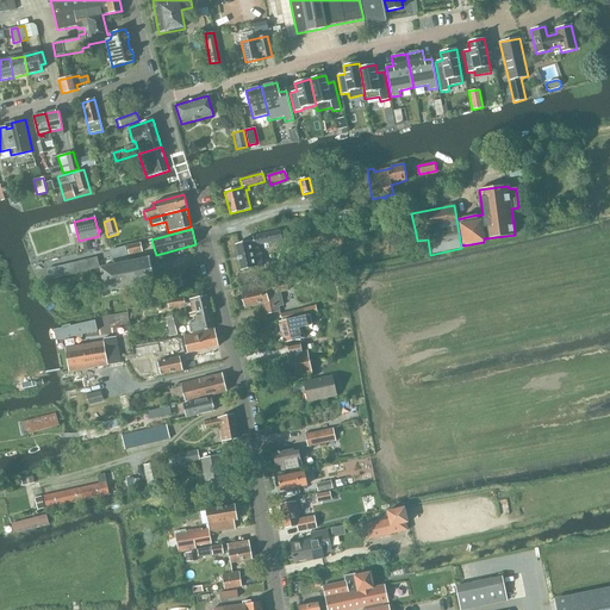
[(281,240),(279,231),(253,237),(254,241),(236,246),(241,268),(243,271),(262,266),(259,249),(262,248),(261,244),(281,240)]
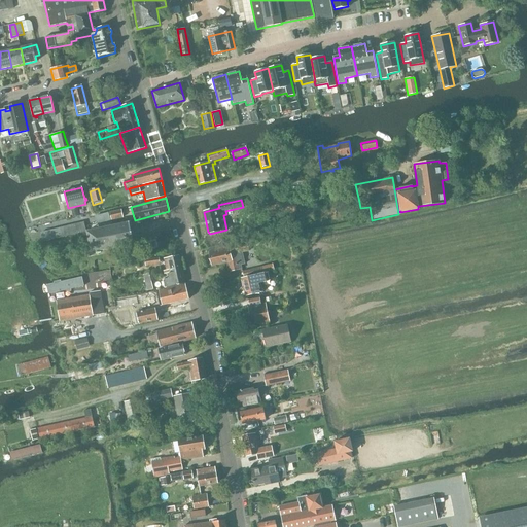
[(133,243),(131,230),(129,222),(130,222),(129,221),(128,222),(125,223),(121,210),(110,213),(111,220),(120,218),(121,224),(115,225),(86,232),(88,233),(92,252),(119,246),(133,244),(134,244),(134,243),(133,243)]
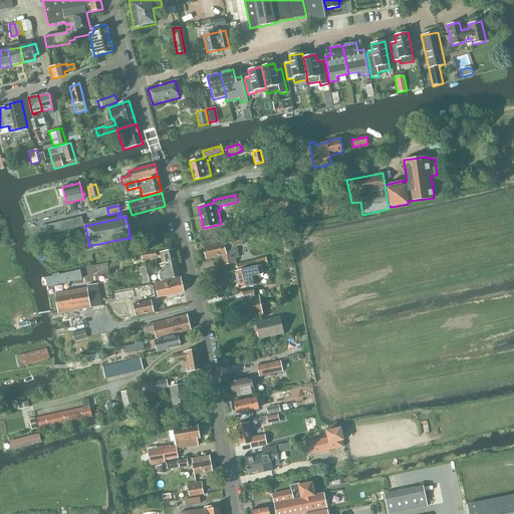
[(93,211),(94,217),(106,214),(105,208),(93,211)]
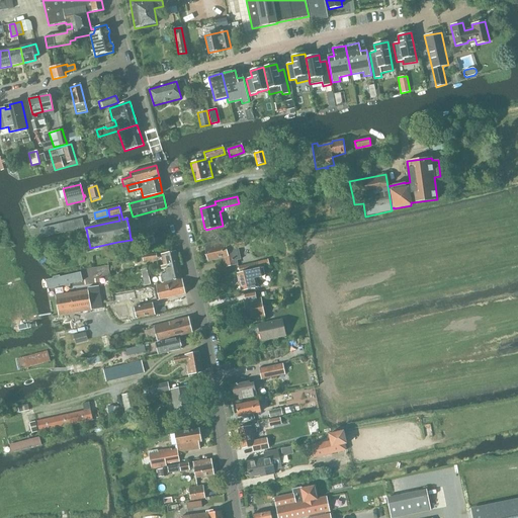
[(85,228),(83,218),(39,230),(42,240),(86,229),(85,228)]
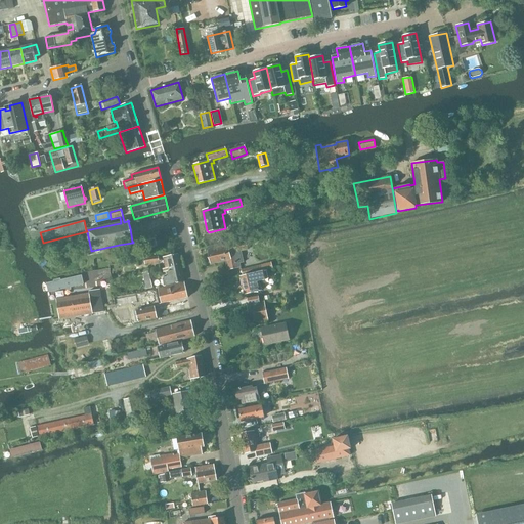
[(241,267),(239,264),(244,263),(241,251),(248,250),(246,242),(207,250),(210,264),(227,260),(229,270),(241,267)]
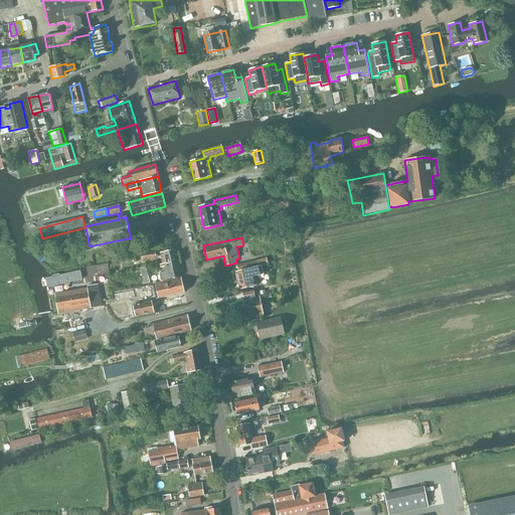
[(135,254),(134,249),(116,252),(117,258),(135,254)]
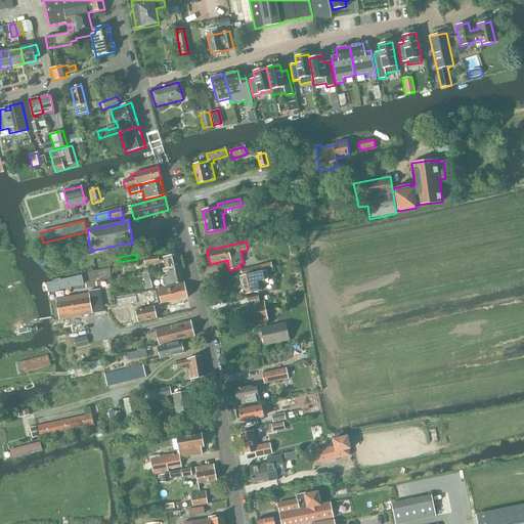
[(163,257),(167,271),(181,268),(178,254),(163,257)]
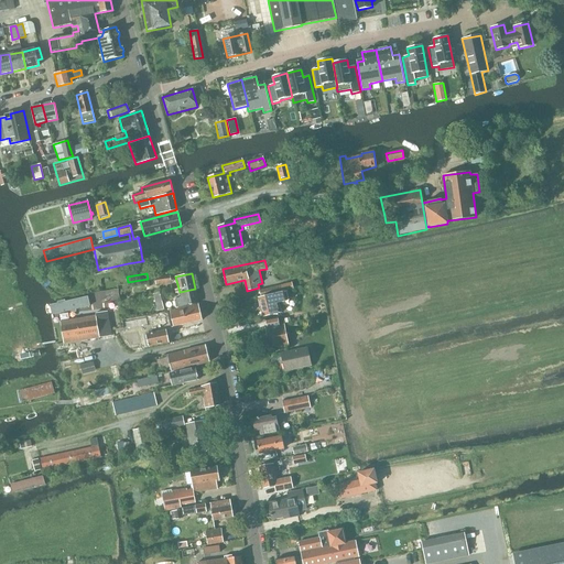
[(292,283),(259,291),(261,296),(282,292),(288,291),(293,289),(292,283)]
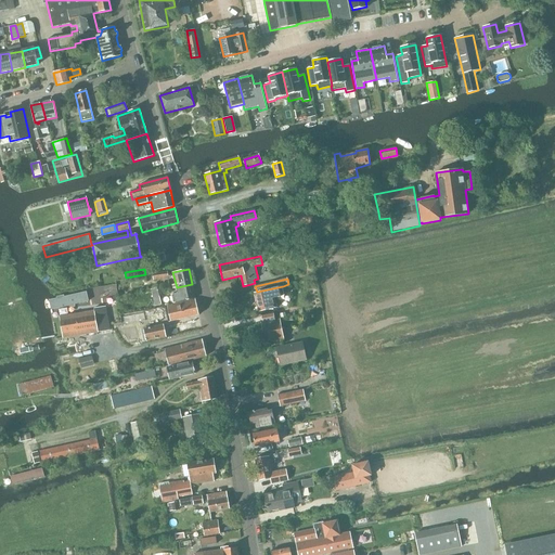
[(192,284),(177,287),(178,293),(171,295),(173,304),(195,299),(192,284)]
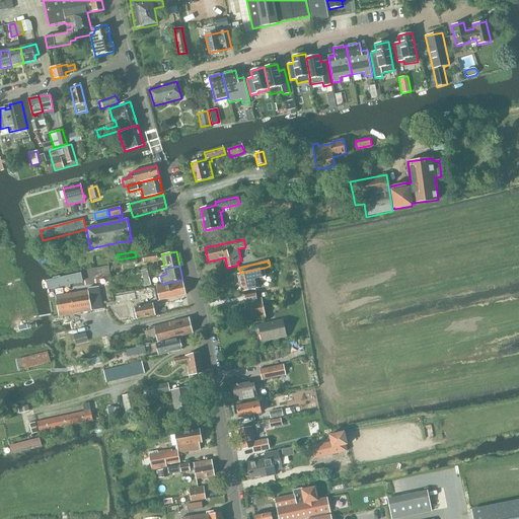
[(265,268),(260,269),(254,270),(237,274),(241,292),(258,288),(256,279),(266,277),(264,269),(265,268)]
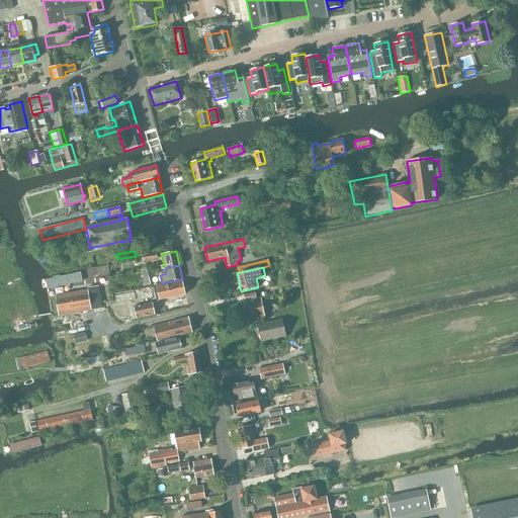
[(83,283),(80,272),(46,280),(49,290),(83,283)]
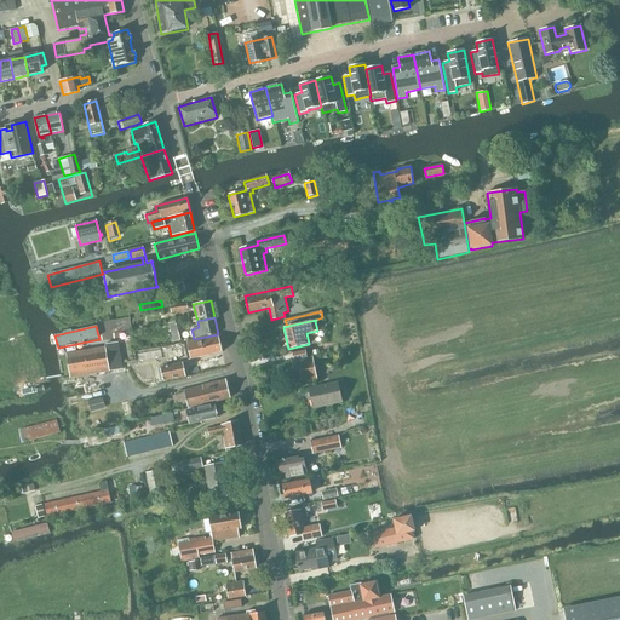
[(178,331),(171,332),(173,343),(181,342),(178,331)]
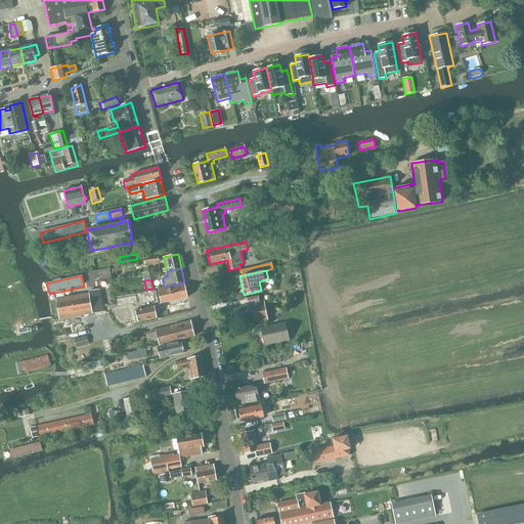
[(187,298),(184,282),(158,289),(159,296),(157,296),(157,298),(160,298),(161,303),(187,298)]
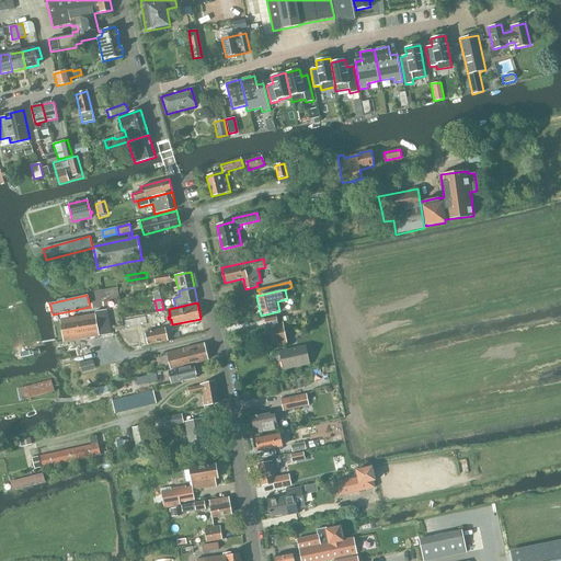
[(111,334),(107,310),(94,311),(95,315),(59,320),(64,342),(111,334)]
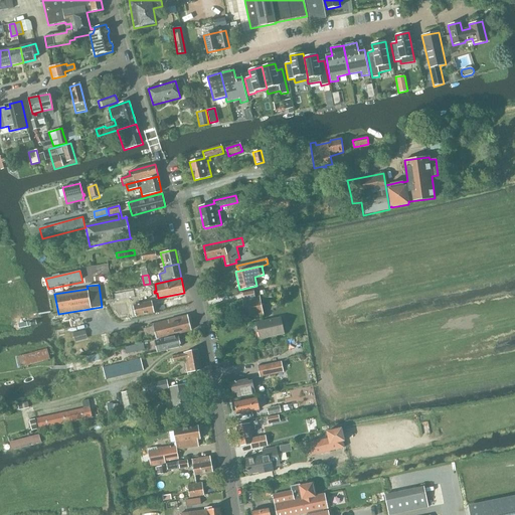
[(241,292),(243,300),(254,298),(253,290),(241,292)]
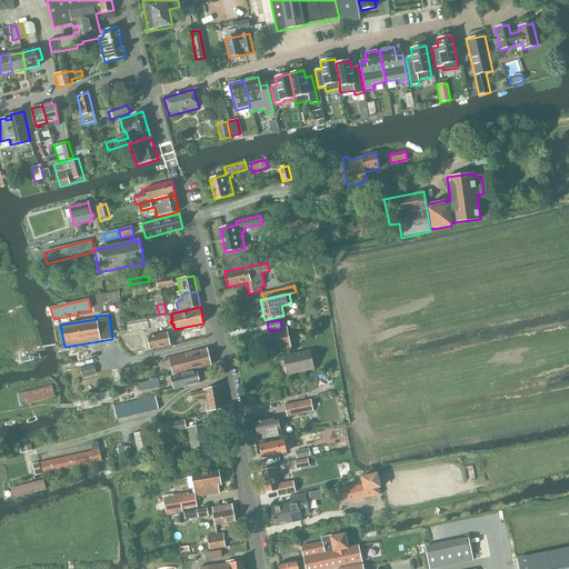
[(281,329),(269,331),(268,331),(271,353),(291,349),(287,328),(281,329)]
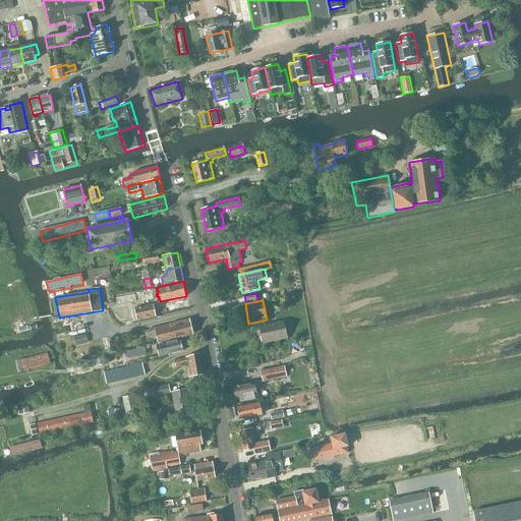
[(135,307),(137,321),(155,316),(153,304),(135,307)]
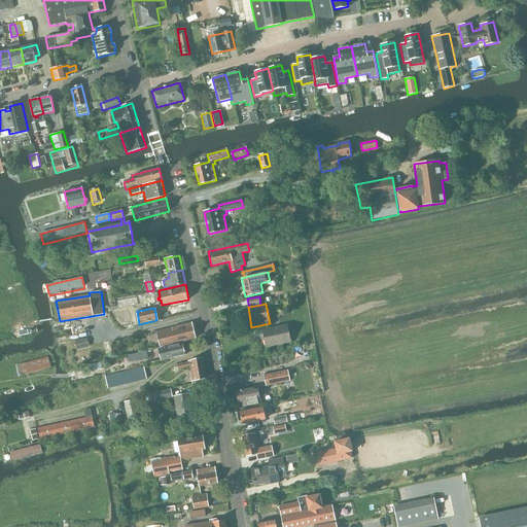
[(192,322),(156,332),(160,347),(175,343),(176,344),(197,338),(196,337),(197,336),(196,332),(195,331),(192,322)]
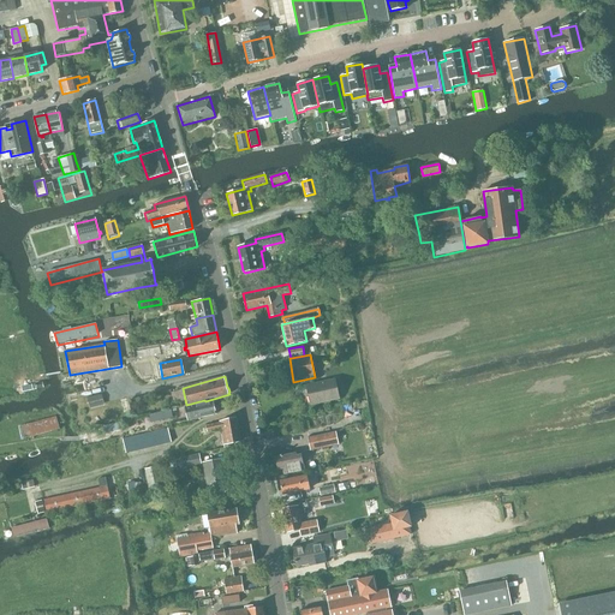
[(339,399),(335,380),(306,386),(310,405),(339,399)]
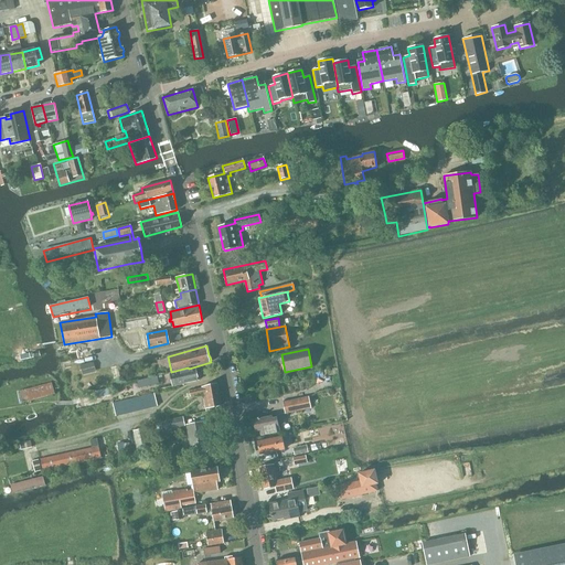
[(93,363),(81,366),(82,373),(95,370),(93,363)]
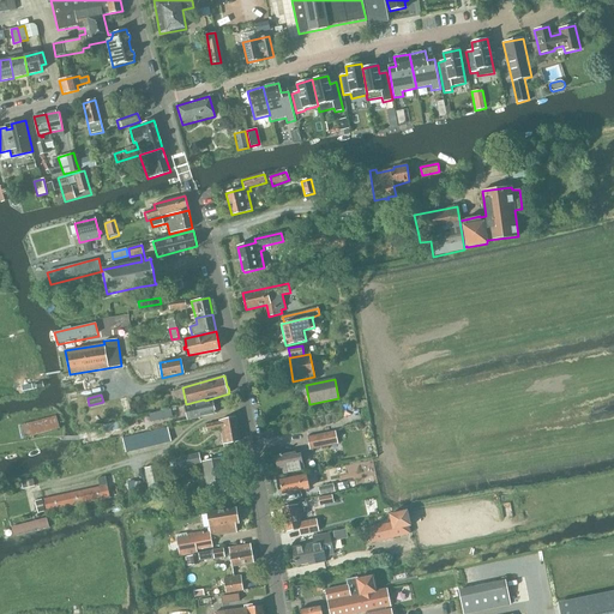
[(185,408),(188,421),(216,414),(212,401),(185,408)]
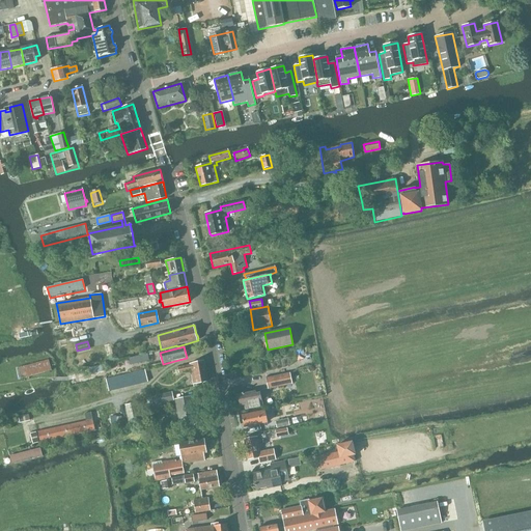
[(132,362),(138,361),(138,363),(148,360),(146,354),(131,359),(132,362)]
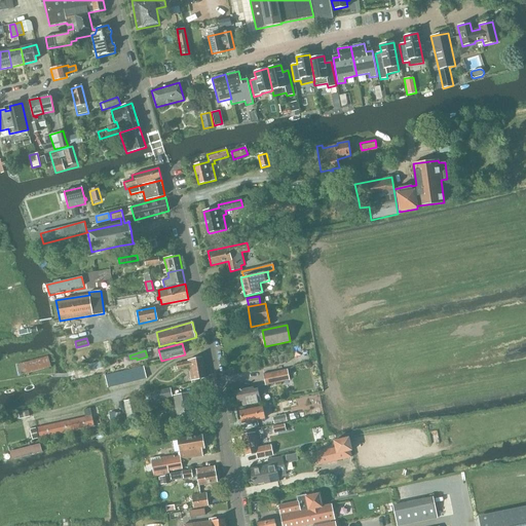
[(47,357),(23,363),(19,364),(22,375),(50,367),(47,357)]
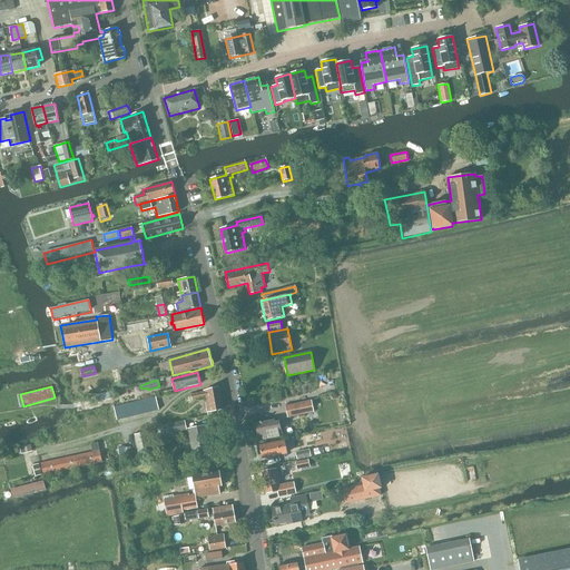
[(205,397),(207,413),(223,410),(218,387),(204,391),(204,392),(190,394),(192,400),(205,397)]
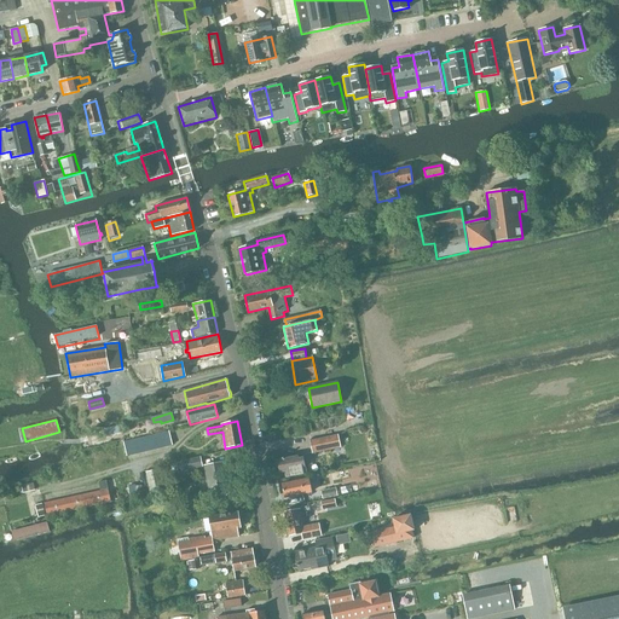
[(123,443),(127,457),(173,445),(169,431),(123,443)]
